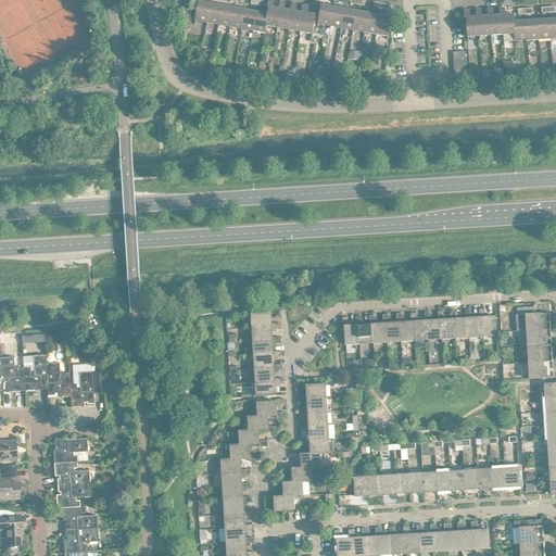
[(199,0),(197,19),(209,21),(212,1),(204,0),(199,0)]
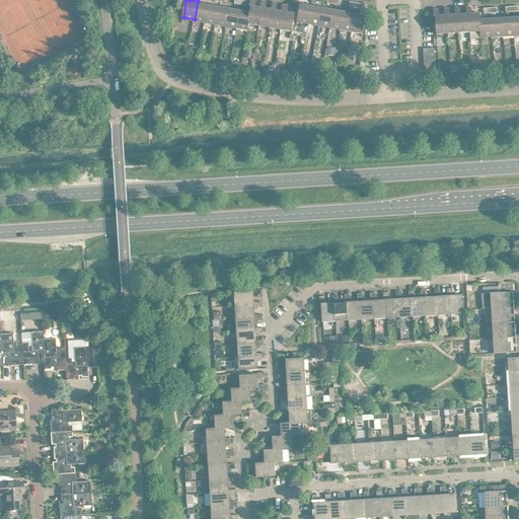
[(249,22),(261,24),(264,6),(262,5),(255,4),(256,0),(250,0),(250,4),(252,4),(251,10),(249,22)]
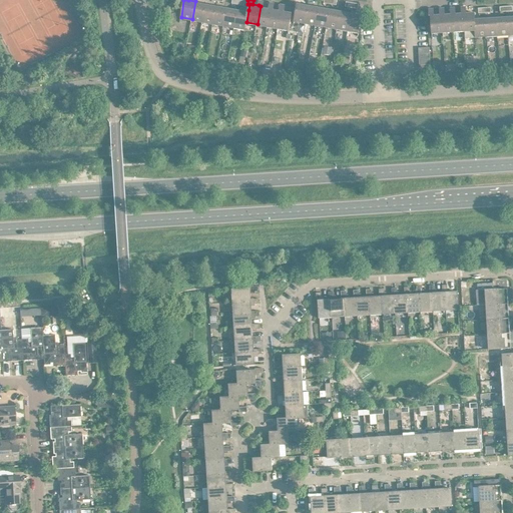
[(258,24),(268,26),(271,8),(270,7),(264,6),(264,0),(259,0),(259,5),(261,6),(258,24)]
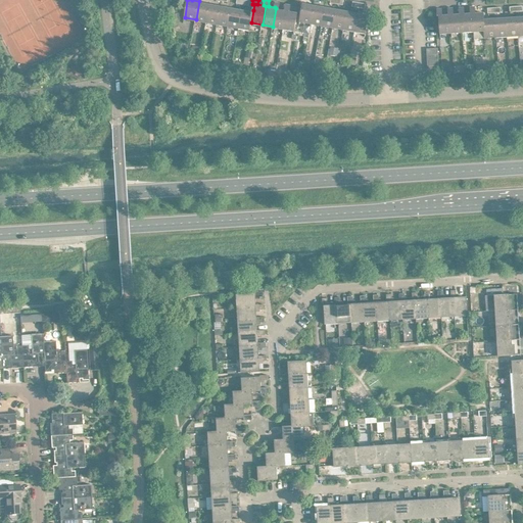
[(196,19),(206,21),(209,3),(199,1),(196,19)]
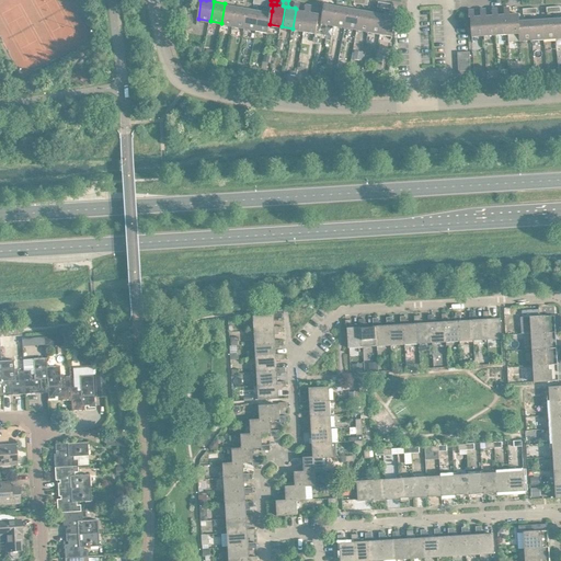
[(293,29),(305,30),(308,11),(306,10),(300,9),(301,2),(296,1),(295,8),(296,9),(293,29)]
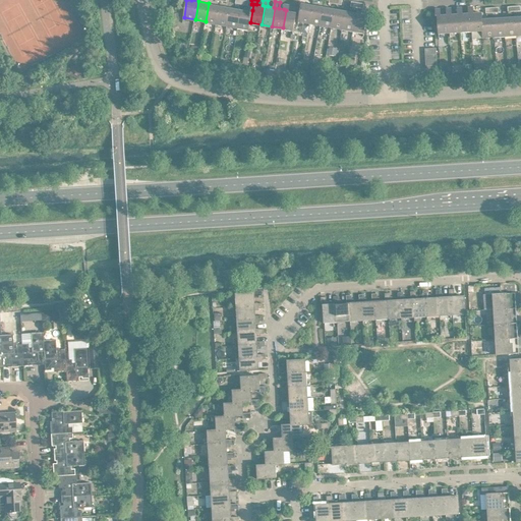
[(299,20),(310,22),(313,4),(302,2),(299,20)]
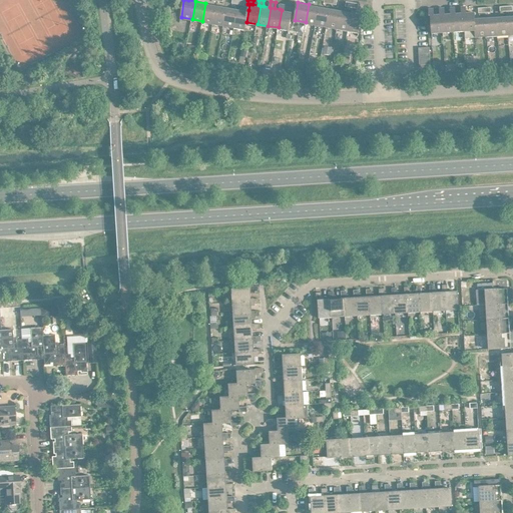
[(202,21),(213,23),(216,5),(205,3),(202,21)]
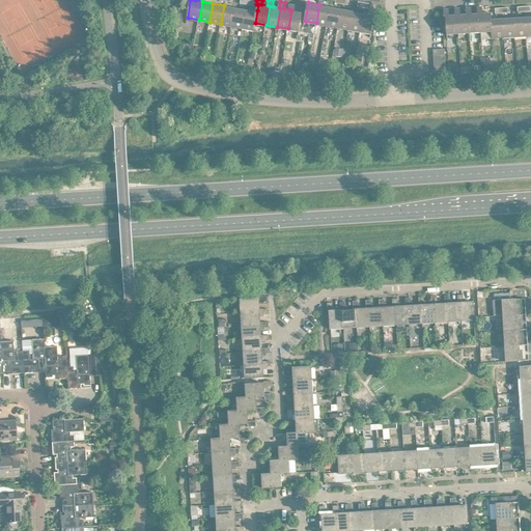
[(291,10),(288,28),(300,30),(303,11),(295,10),(296,4),(290,3),(289,9),(291,10)]
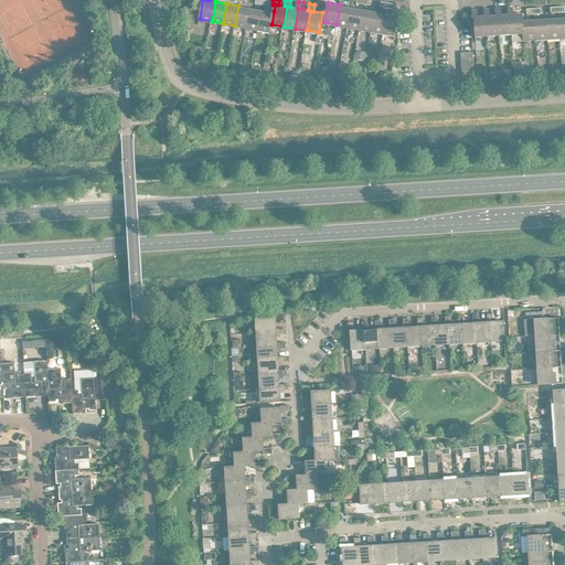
[(337,24),(349,27),(352,7),(340,4),(337,24)]
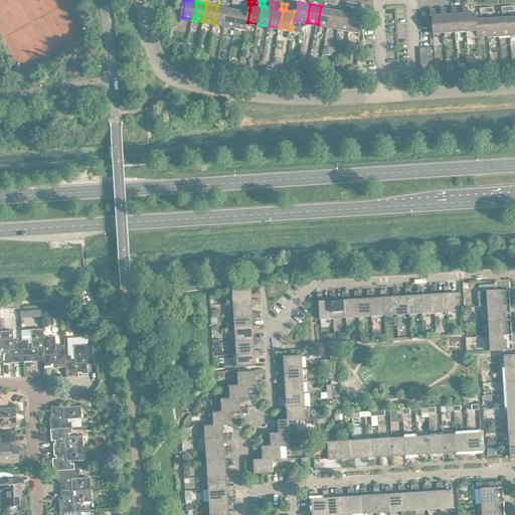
[(214,23),(225,25),(228,7),(217,5),(214,23)]
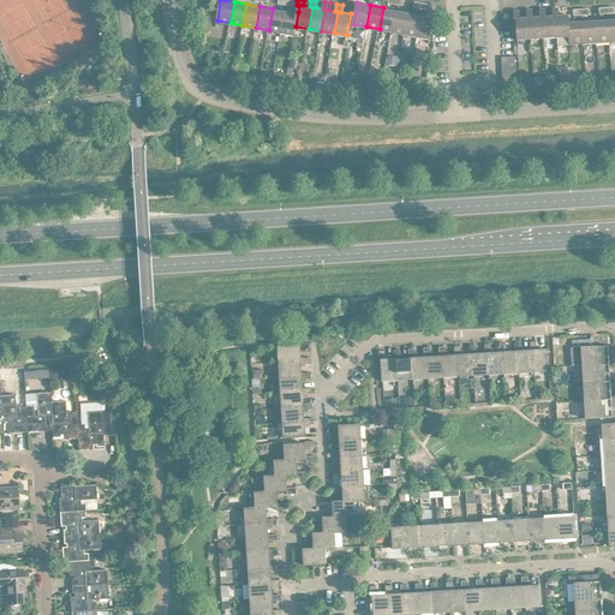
[(557,36),(571,35),(569,22),(571,22),(569,13),(560,15),(560,6),(554,6),(554,15),(556,15),(557,36)]
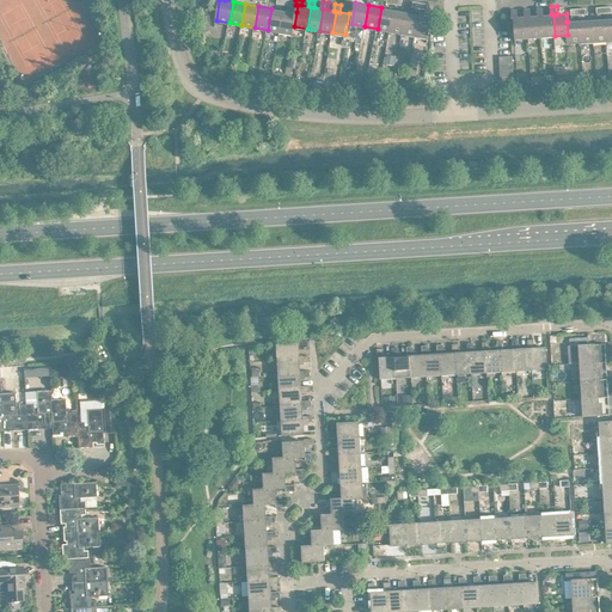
[(378,29),(390,31),(393,10),(381,7),(378,29)]
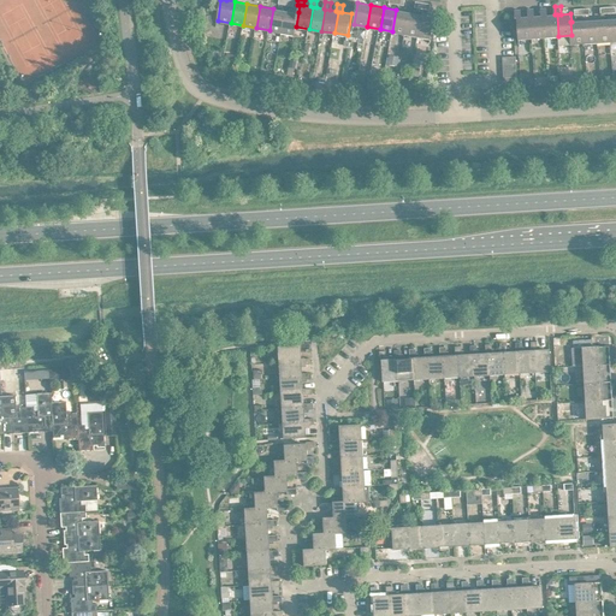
[(533,37),(546,37),(544,16),(542,16),(535,16),(534,7),(528,9),(529,16),(532,16),(533,37)]
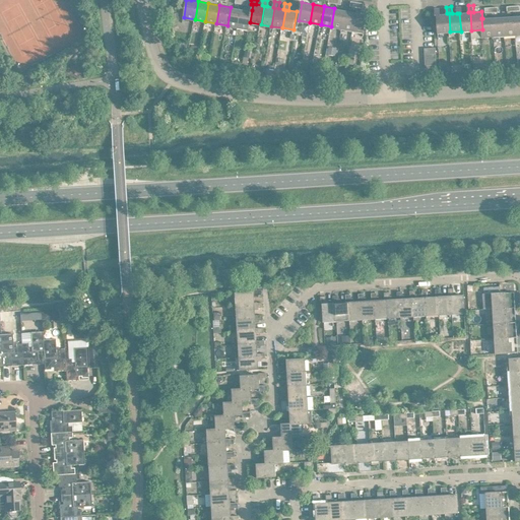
[(461,31),(471,30),(470,12),(468,12),(463,12),(462,6),(457,6),(457,13),(459,13),(461,31)]
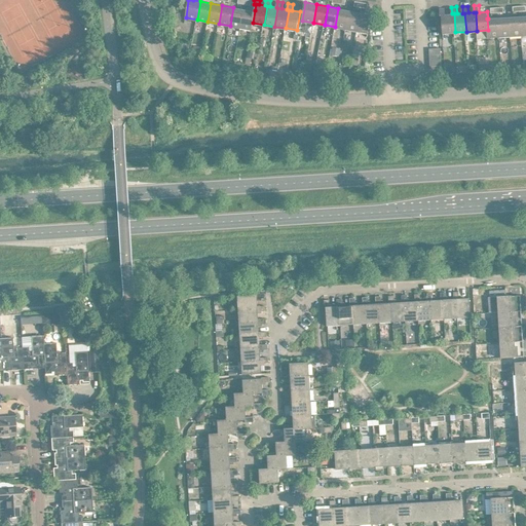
[(230,26),(240,27),(243,9),(233,7),(230,26)]
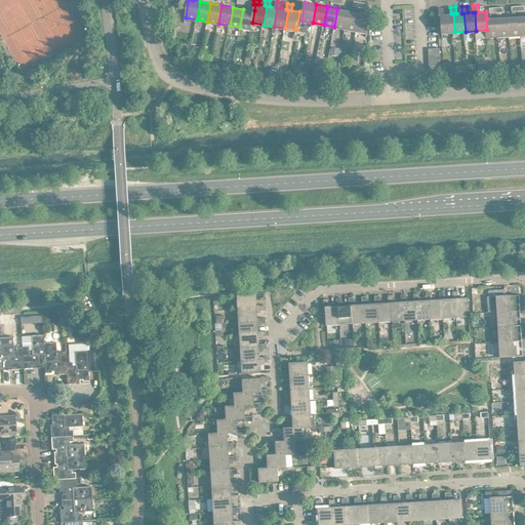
[(443,33),(454,32),(453,13),(451,13),(445,14),(445,7),(439,7),(440,14),(442,14),(443,33)]
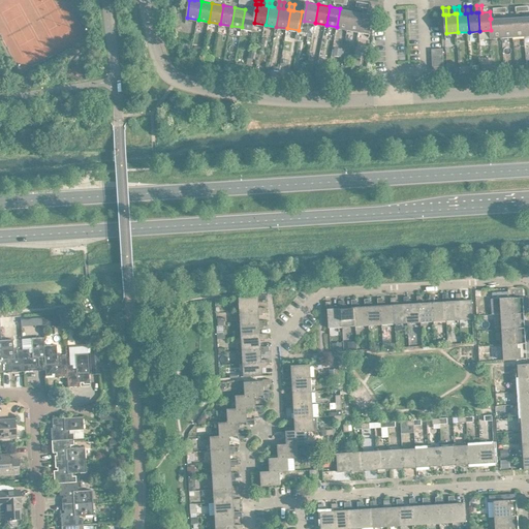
[(337,27),(348,29),(351,10),(340,8),(337,27)]
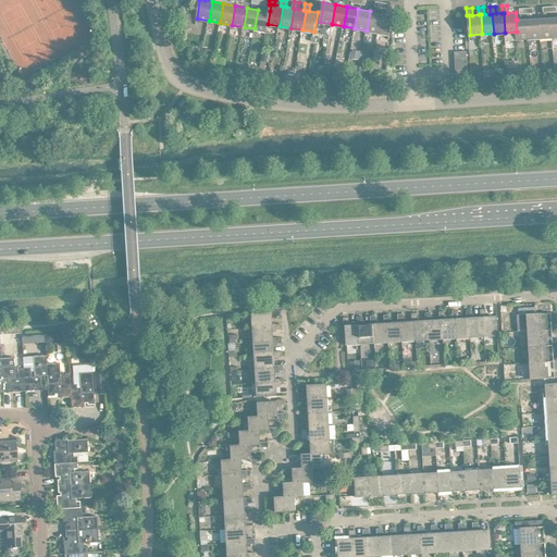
[(267,31),(268,24),(270,11),(258,10),(255,28),(267,31)]
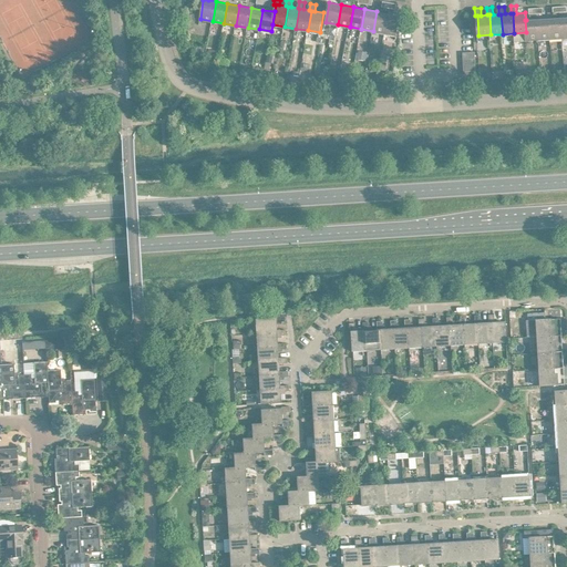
[(373,31),(384,32),(389,13),(377,11),(373,31)]
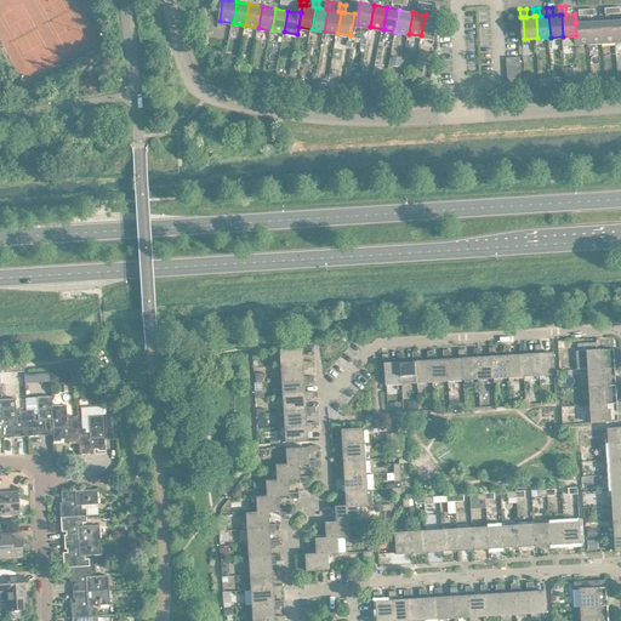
[(426,15),(421,35),(434,38),(439,17),(426,15)]
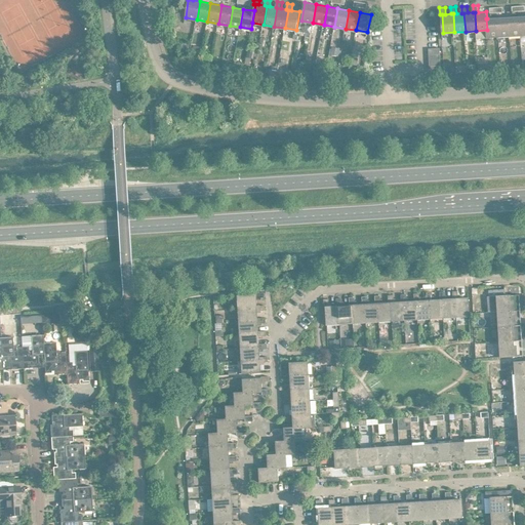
[(509,16),(497,17),(498,36),(510,36),(509,16)]
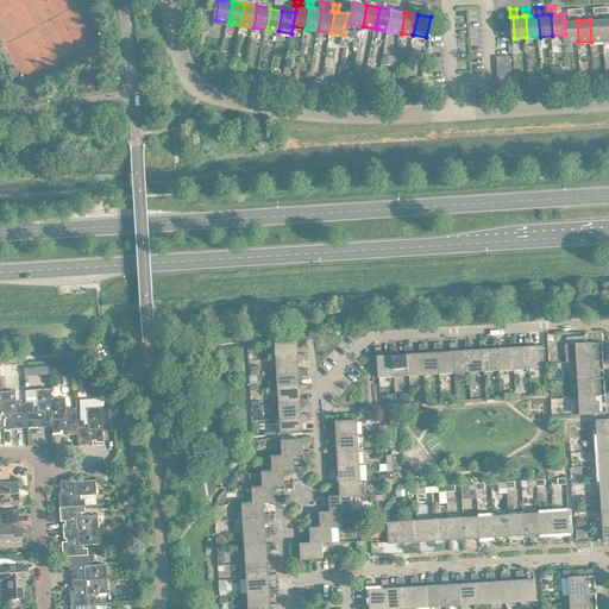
[(603,19),(590,19),(591,42),(604,41),(603,19)]
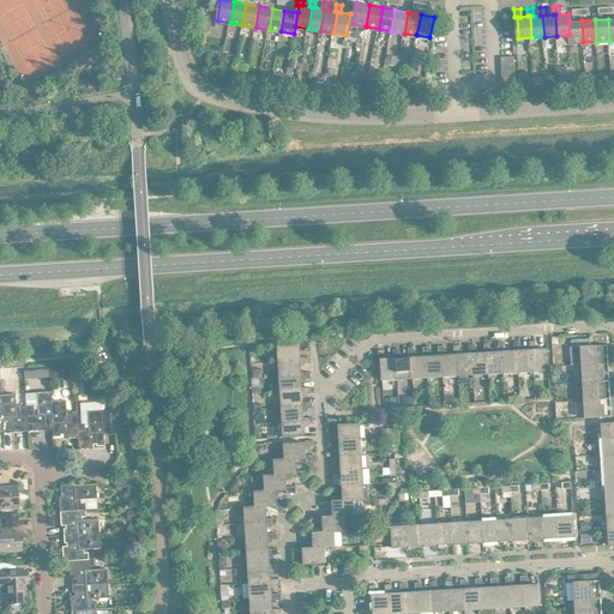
[(570,35),(570,43),(583,42),(582,20),(570,22),(569,22),(570,35)]
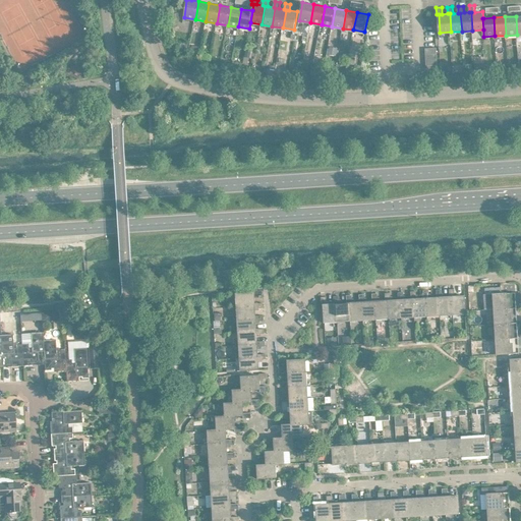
[(349,55),(348,62),(355,64),(356,56),(349,55)]
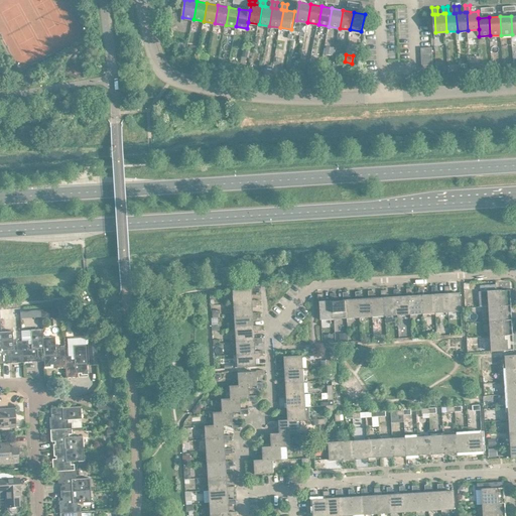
[(480,54),(470,55),(471,69),(481,68),(480,54)]
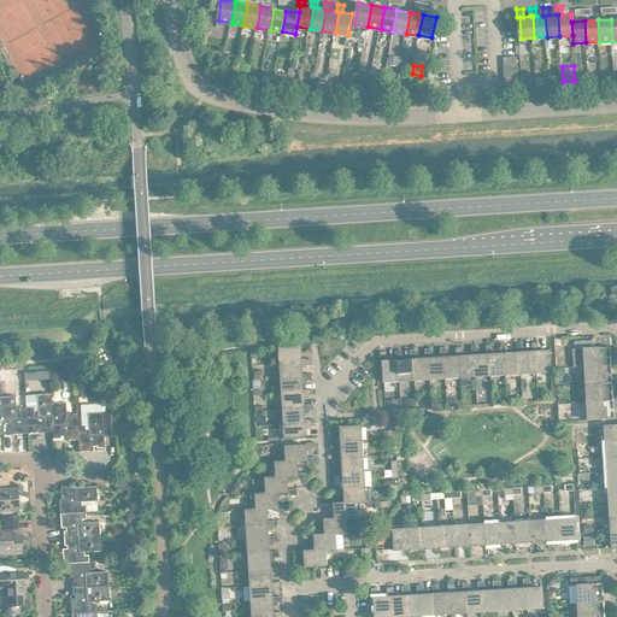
[(317,80),(316,90),(324,92),(327,77),(322,76),(321,81),(317,80)]
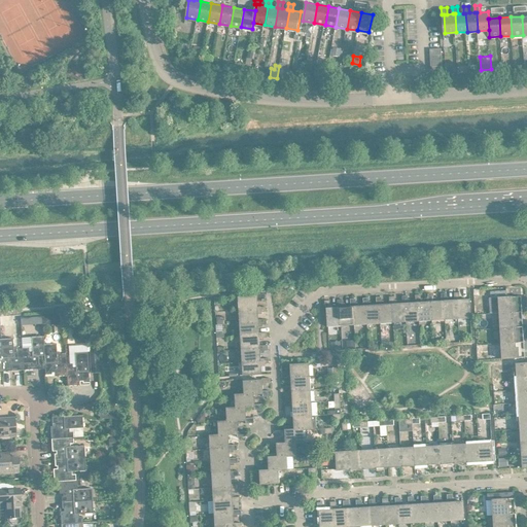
[(442,292),(443,300),(445,300),(446,318),(458,317),(457,299),(455,299),(448,300),(448,291),(442,292)]
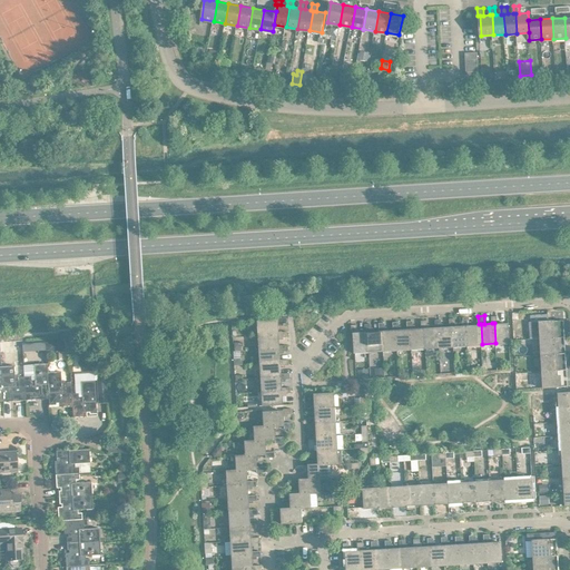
[(492,315),(492,323),(494,323),(495,343),(511,342),(510,323),(499,323),(498,315),(492,315)]
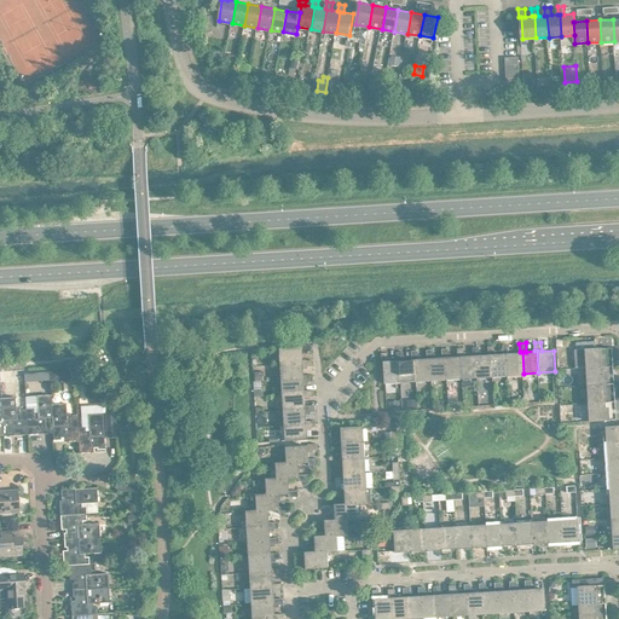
[(282,347),(282,363),(304,362),(304,359),(304,350),(312,350),(312,343),(302,343),(302,346),(282,347)]
